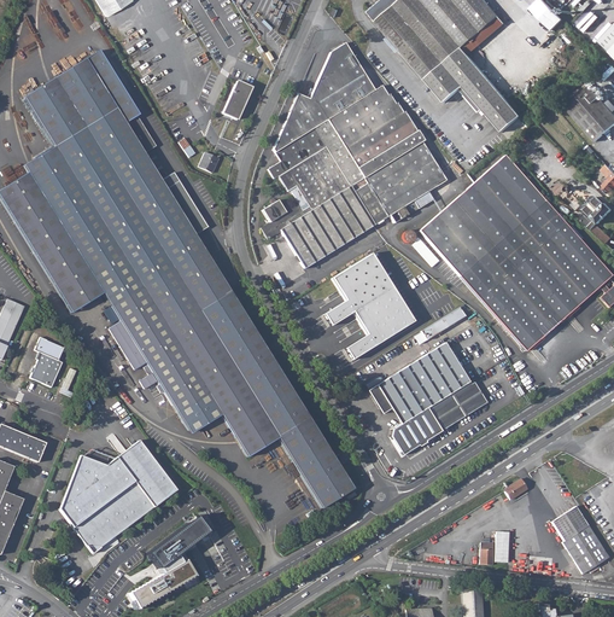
[(99,0),(107,16),(132,0),(99,0)]
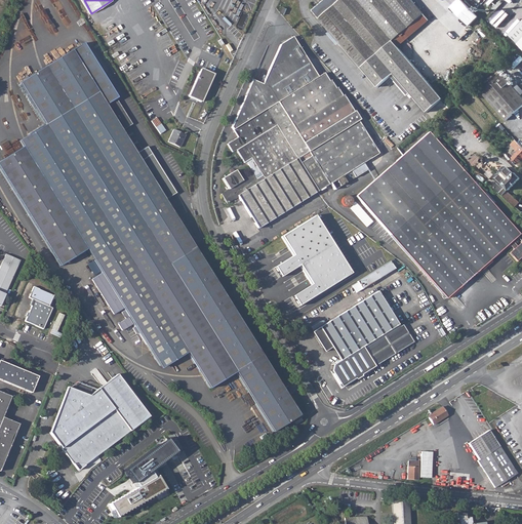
[(235,0),(227,5),(237,22),(244,17),(241,12),(244,10),(237,0),(235,0)]
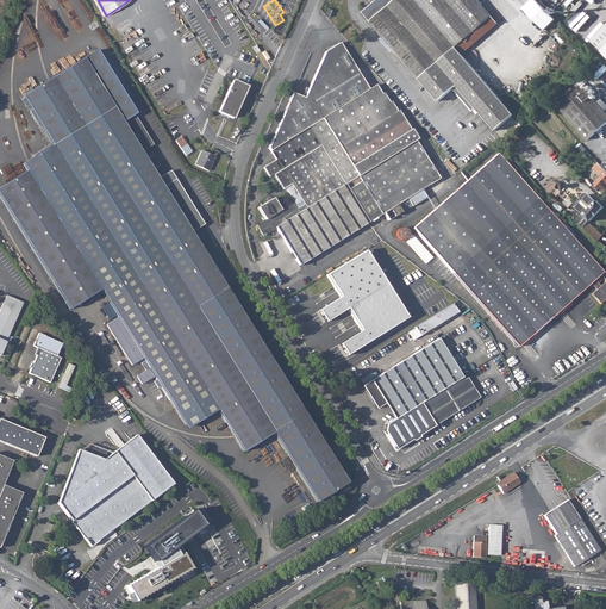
[(379,0),(372,7),(379,16),(374,20),(443,99),(461,84),(499,129),(517,113),(466,53),(460,45),(495,14),(483,0),(379,0)]
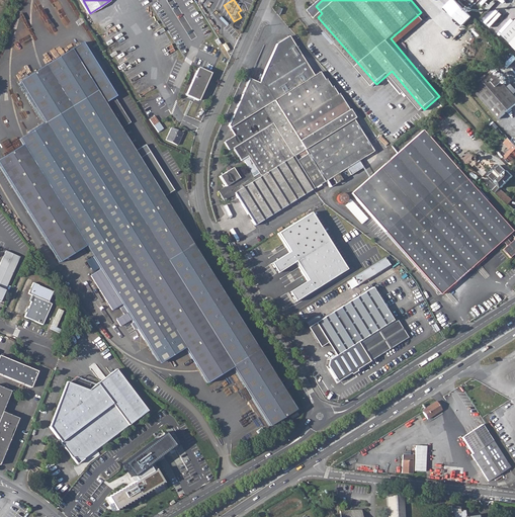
[(514,22),(505,33),(514,42),(514,22)]
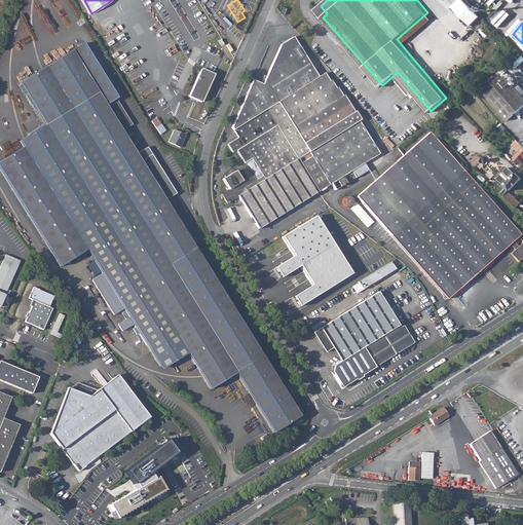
[(419,65),(420,65),(422,30),(404,45),(419,65)]
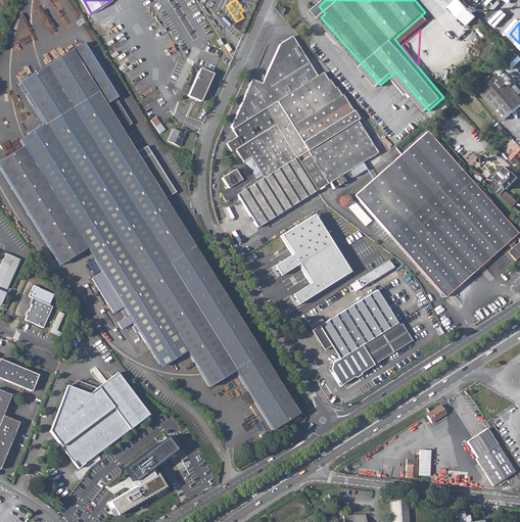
[(231,187),(223,192),(229,202),(240,195),(263,230),(313,198),(315,201),(323,196),(319,189),(331,182),(335,188),(369,169),(364,161),(380,151),(372,140),(376,137),(366,121),(362,123),(360,119),(361,117),(356,109),(356,110),(345,94),(343,94),(338,86),(337,87),(332,79),(331,80),(325,72),(320,75),(295,35),(282,43),(265,83),(255,79),(234,126),(240,136),(229,143),(234,150),(238,148),(246,160),(248,159),(256,172),(244,179),(237,169),(225,177),(231,187)]
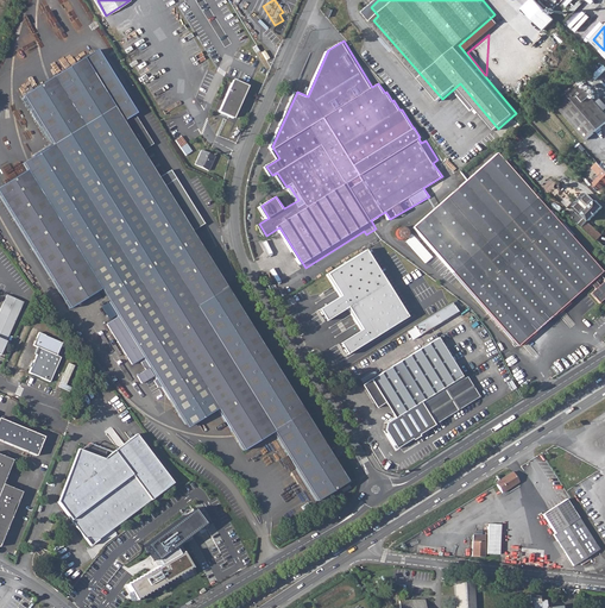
[(156,143),(138,114),(140,113),(101,49),(26,95),(57,144),(26,162),(31,169),(0,188),(0,189),(73,307),(104,288),(121,315),(109,323),(134,364),(146,357),(149,359),(152,367),(161,378),(164,384),(177,406),(188,424),(194,425),(220,408),(246,450),(276,431),(320,500),(350,480),(336,458),(341,455),(336,446),(332,450),(229,287),(194,231),(207,223),(174,169),(161,177),(144,151),(156,143)]
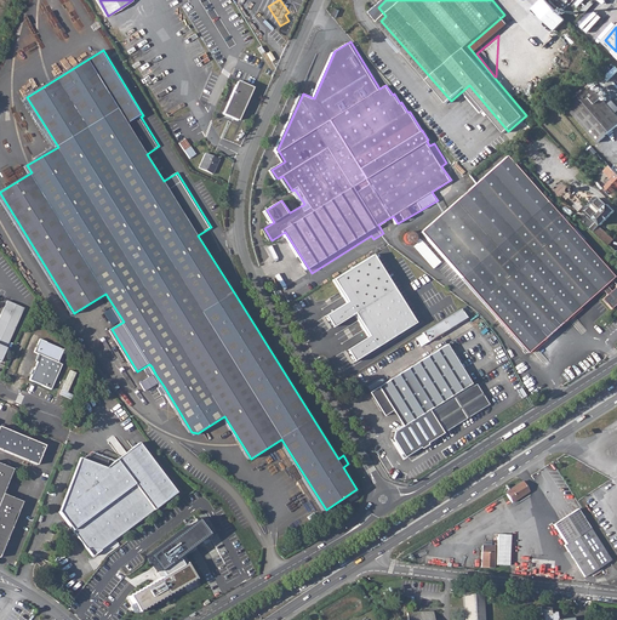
[(240,81),(227,113),(240,119),(255,87),(240,81)]
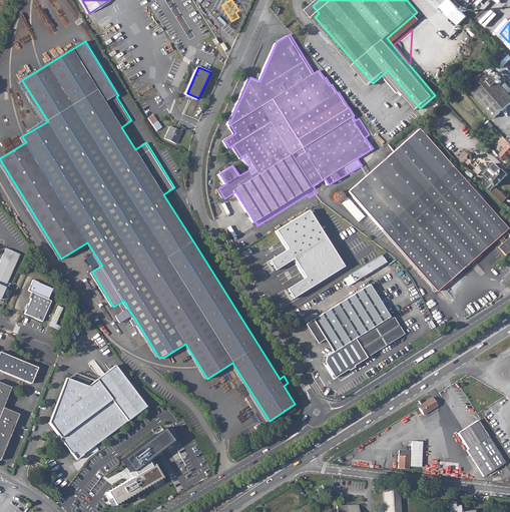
[(509,89),(493,70),(473,88),(498,116),(509,105),(509,89)]
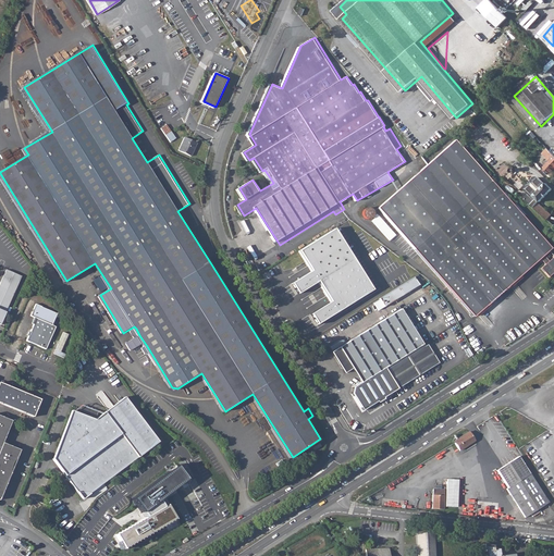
[(170,123),(164,127),(174,141),(180,137),(170,123)]
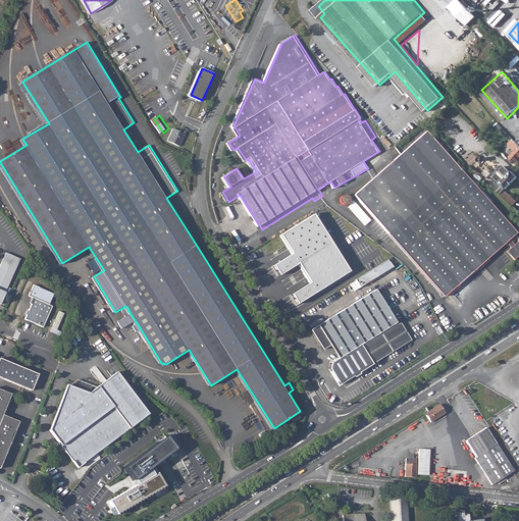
[(175,128),(170,140),(182,145),(187,134),(175,128)]
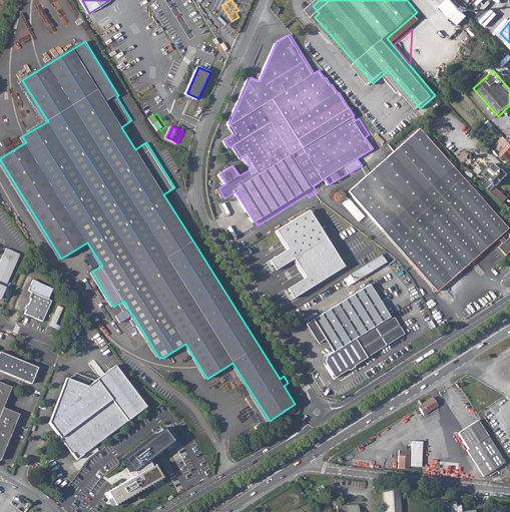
[(351,190),(434,287),(491,235),(495,240),(499,237),(504,242),(500,246),(507,254),(509,252),(509,238),(507,239),(502,233),(509,228),(509,226),(485,199),(487,197),(469,177),(467,179),(421,127),(351,190)]
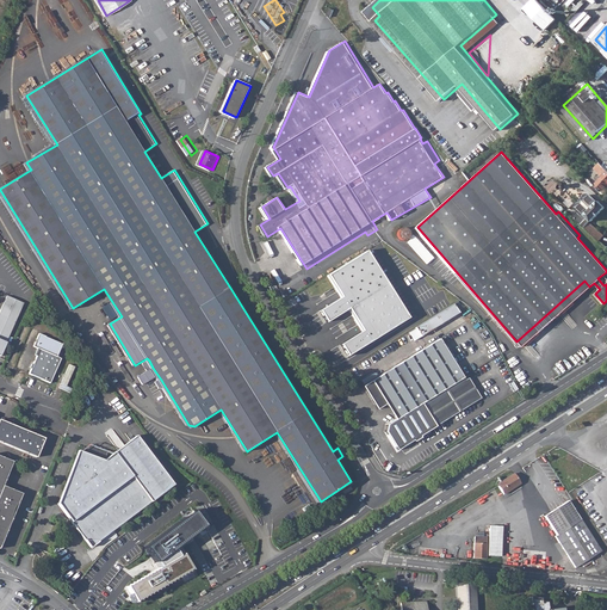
[(586,213),(580,219),(599,235),(604,240),(606,236),(606,232),(593,221),(594,220),(595,220),(606,209),(606,204),(601,199),(596,204),(594,202),(590,204),(594,208),(588,214),(586,213)]
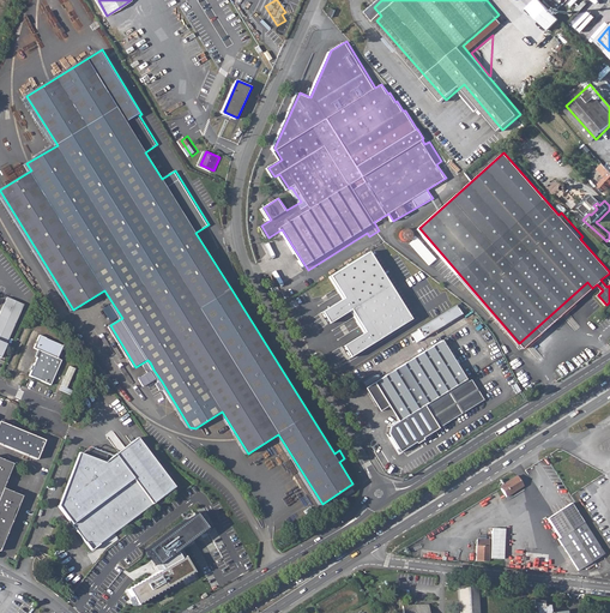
[(404,232),(403,233),(403,235),(404,238),(406,239),(408,240),(410,240),(411,239),(414,238),(414,235),(414,233),(414,230),(411,229),(409,229),(408,229),(405,230),(404,232)]
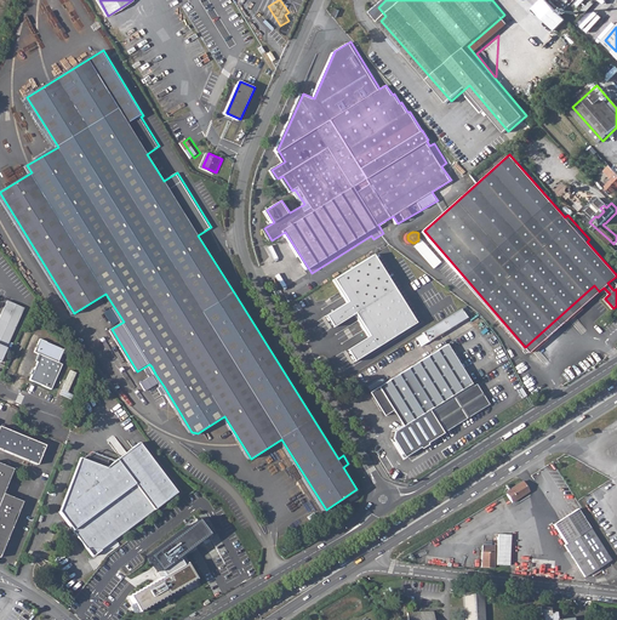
[(355,360),(417,323),(376,255),(336,279),(349,301),(327,316),(335,328),(356,314),(370,336),(348,350),(355,360)]
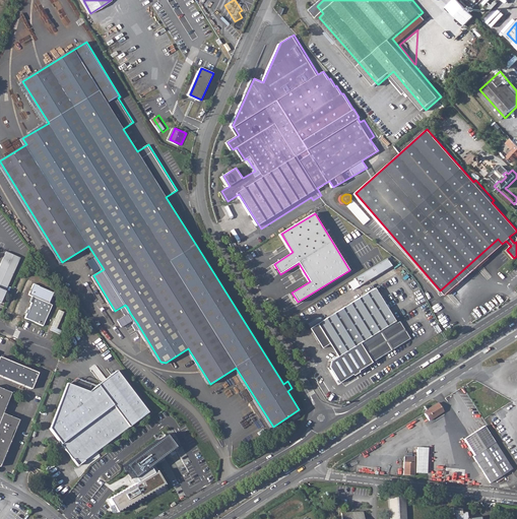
[(0,301),(2,302),(22,257),(8,251),(0,268),(0,301)]
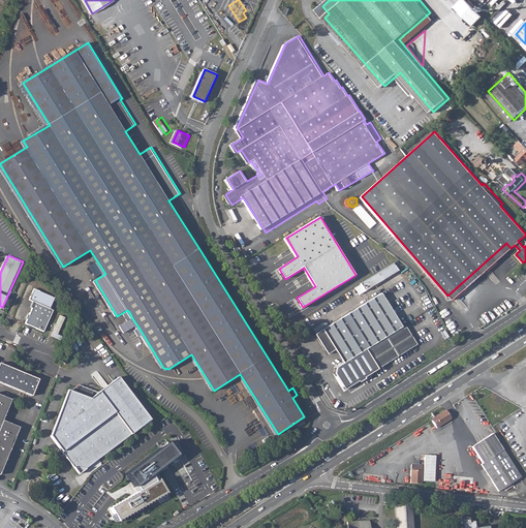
[(394,264),(363,282),(368,290),(400,270),(400,269),(396,261),(394,264)]
